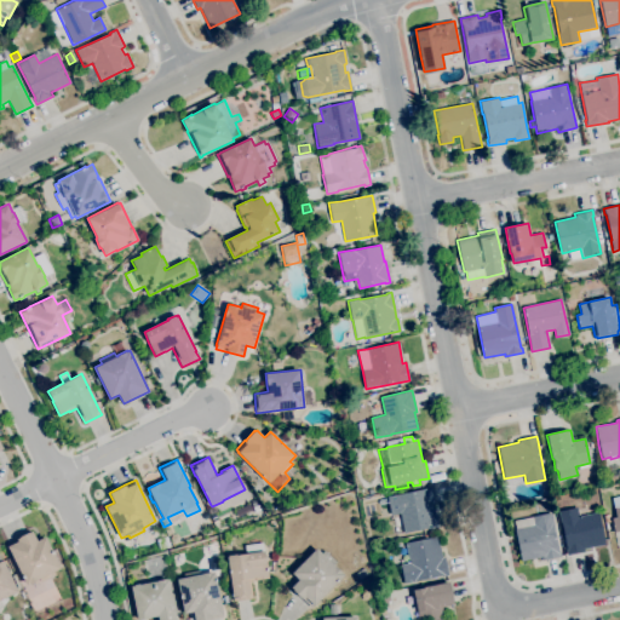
[(424,533),(423,529),(405,533),(400,514),(391,515),(388,497),(430,487),(435,505),(434,505),(435,514),(436,512),(440,527),(431,529),(431,532),(424,533)]
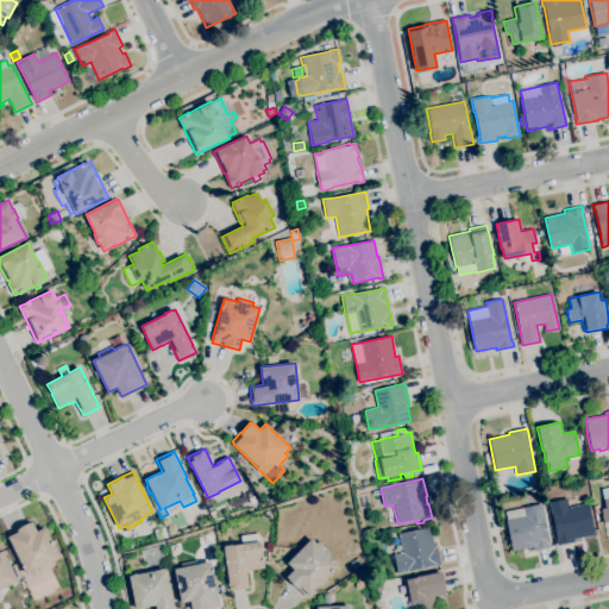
[(557,546),(556,539),(557,538),(552,514),(551,514),(548,502),(567,498),(569,507),(588,503),(595,535),(573,539),(573,542),(557,546)]
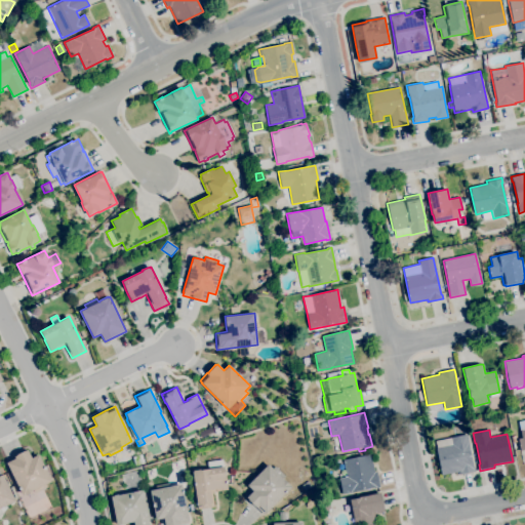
[(442,475),(436,448),(437,448),(436,441),(467,434),(475,472),(459,475),(459,472),(442,475)]
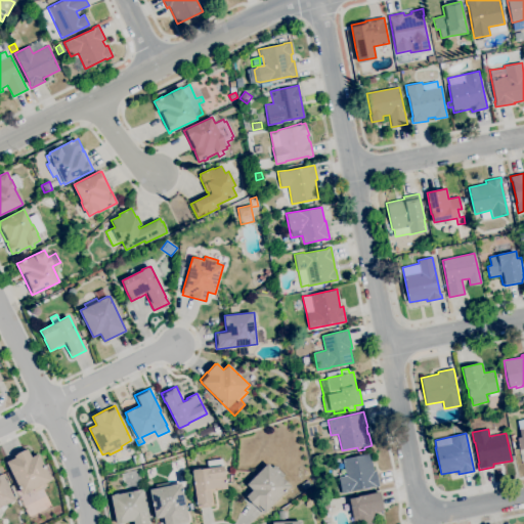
[(22,495),(6,462),(5,459),(13,455),(14,455),(16,454),(16,453),(25,449),(26,450),(28,449),(31,456),(39,453),(51,480),(45,483),(46,486),(35,491),(34,489),(22,495)]
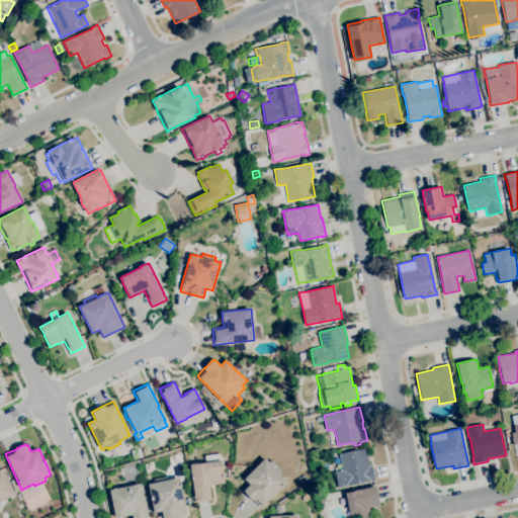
[(338,488),(335,471),(342,469),(338,454),(365,447),(369,465),(371,465),(374,481),(369,482),(368,481),(338,488)]
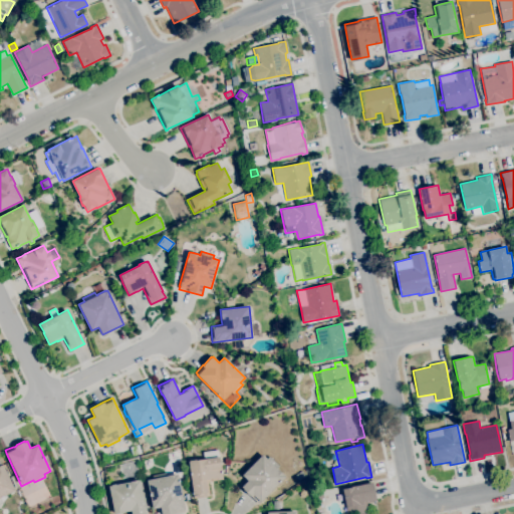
[(194,499),(192,493),(194,492),(188,462),(189,462),(189,461),(199,459),(199,460),(204,459),(203,453),(217,450),(219,456),(223,479),(212,481),(208,482),(210,496),(194,499)]
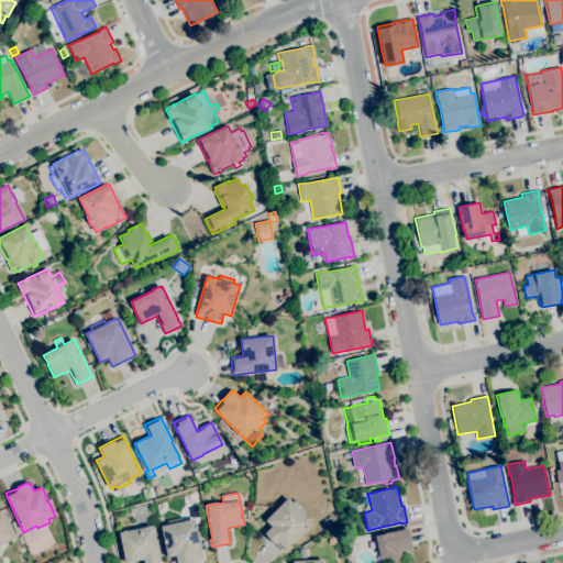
[(283,552),(264,533),(271,527),(265,520),(287,497),(293,503),(295,499),(306,510),(304,512),(312,522),(285,550),(283,552)]
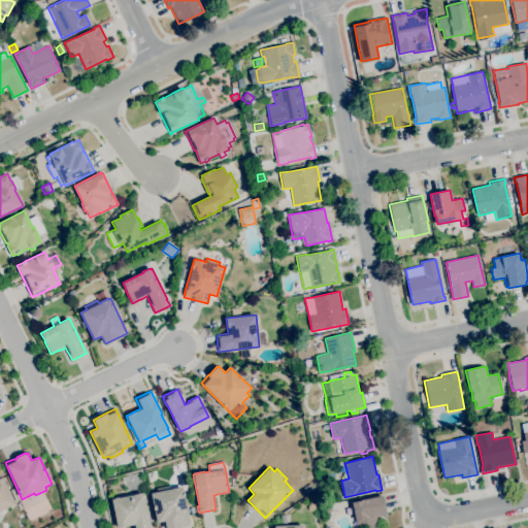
[(0,477),(2,476),(15,503),(0,510),(0,477)]
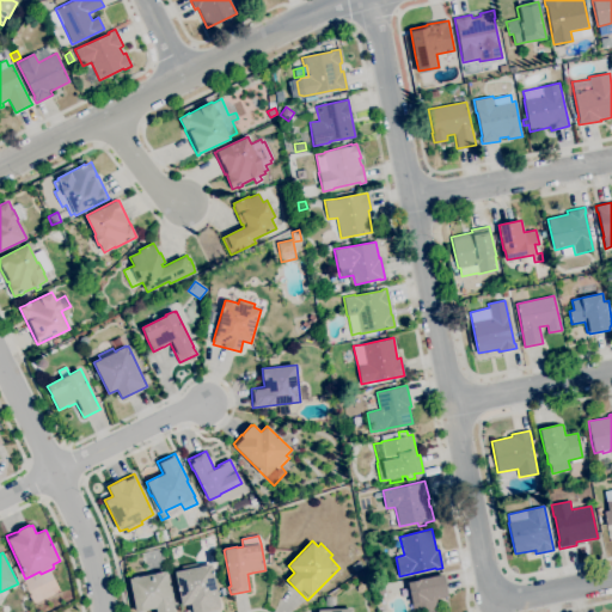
[(355,573),(350,565),(359,561),(363,567),(355,573)]
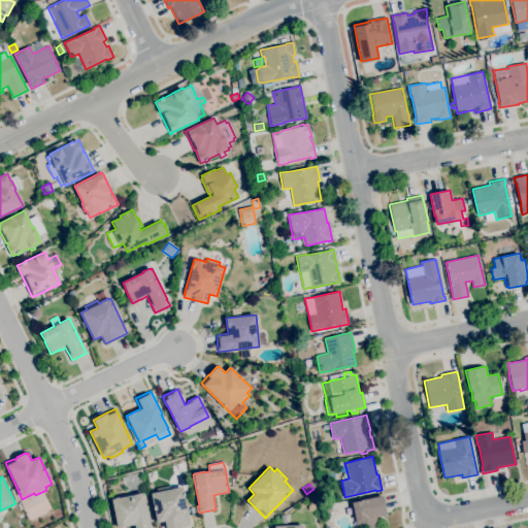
[(174,527),(165,527),(164,521),(157,523),(151,493),(157,492),(156,489),(170,486),(171,489),(183,487),(190,523),(190,526),(178,527),(174,527)]
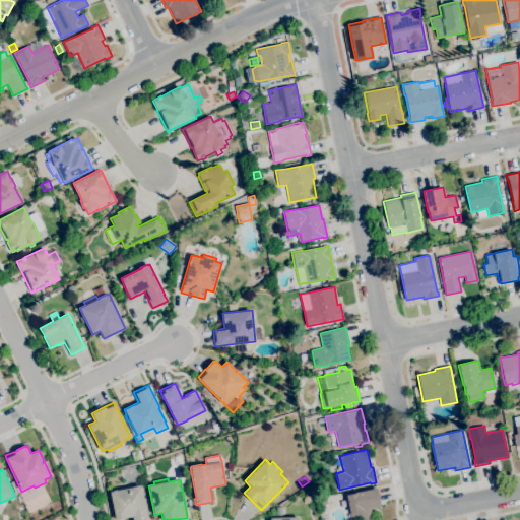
[(130,519),(130,517),(115,519),(110,493),(113,492),(113,491),(117,490),(117,491),(132,488),(132,486),(141,485),(144,500),(145,500),(146,507),(145,507),(147,519),(130,519)]
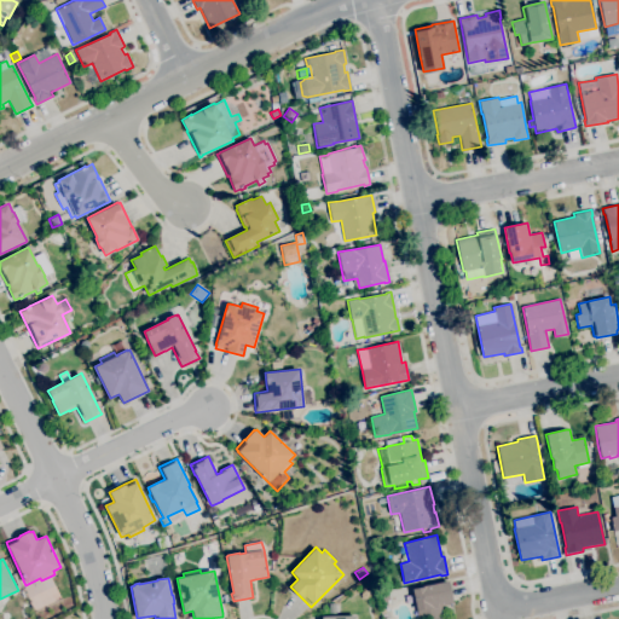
[(417,618),(415,603),(414,603),(414,602),(406,603),(405,596),(412,595),(412,594),(412,589),(423,586),(422,585),(449,580),(452,601),(452,605),(441,606),(443,618),(417,618)]
